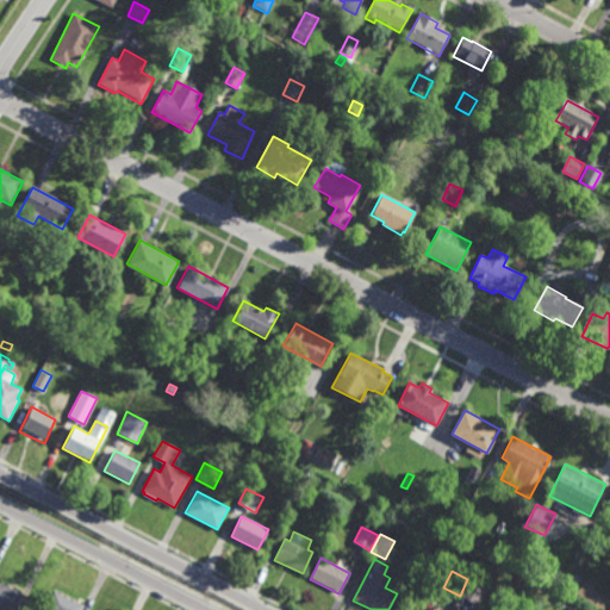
[(576,591),(566,587),(573,572),(583,577),(576,591)]
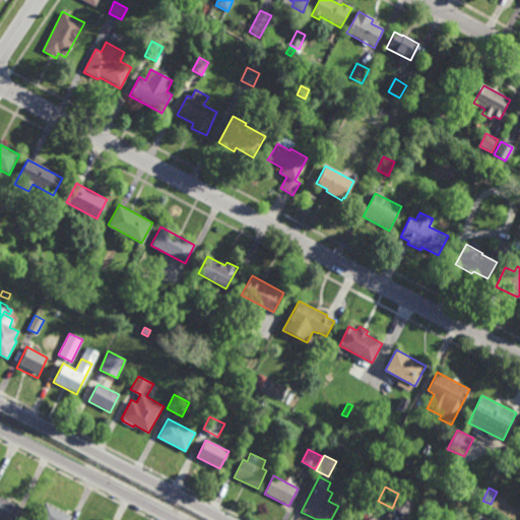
[(407,516),(393,508),(401,494),(415,502),(407,516)]
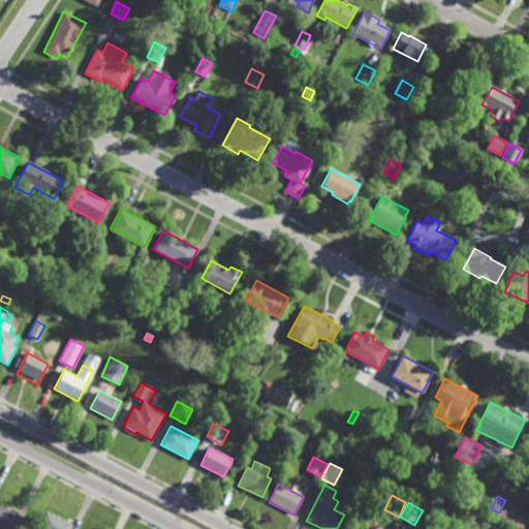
[(22,528),(1,528),(0,528),(0,504),(27,519),(22,528)]
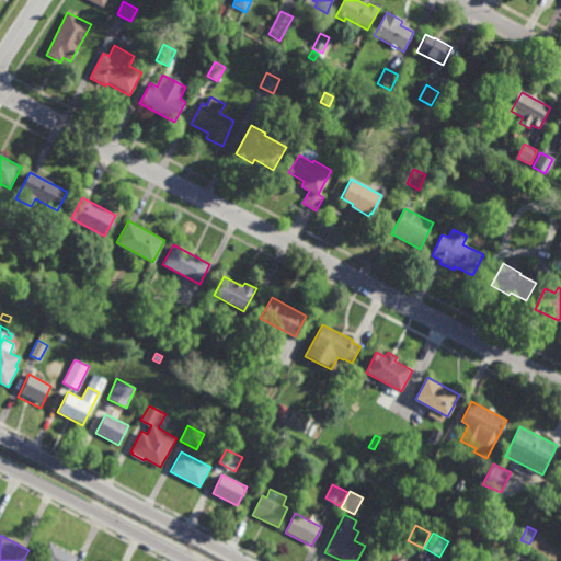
[(75,560),(37,560),(48,542),(77,558),(75,560)]
